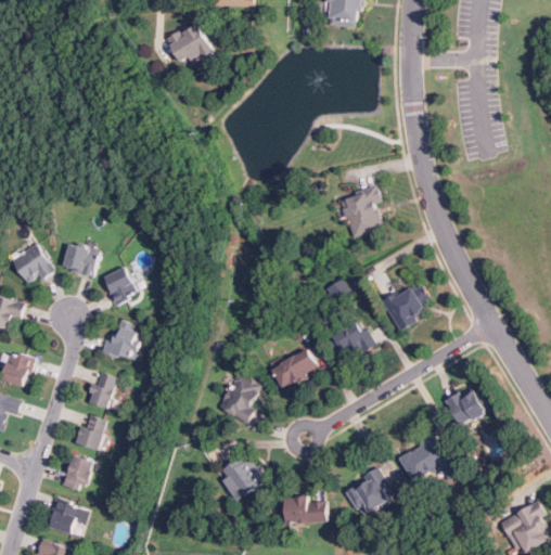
[(328,0),(328,26),(359,26),(359,0),(328,0)]
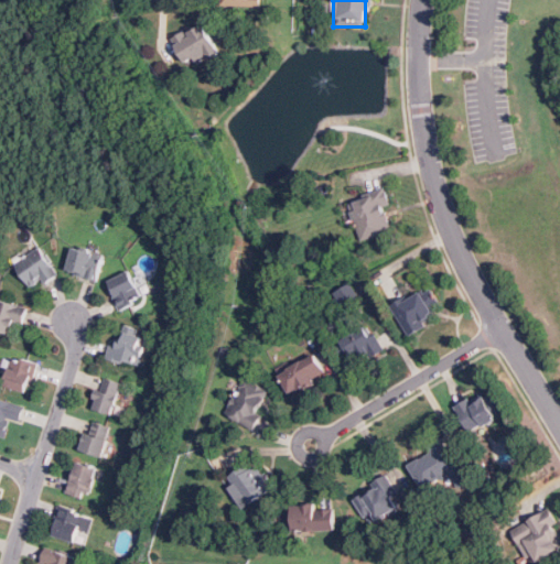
[(215,52),(201,23),(170,39),(184,68),(215,52)]
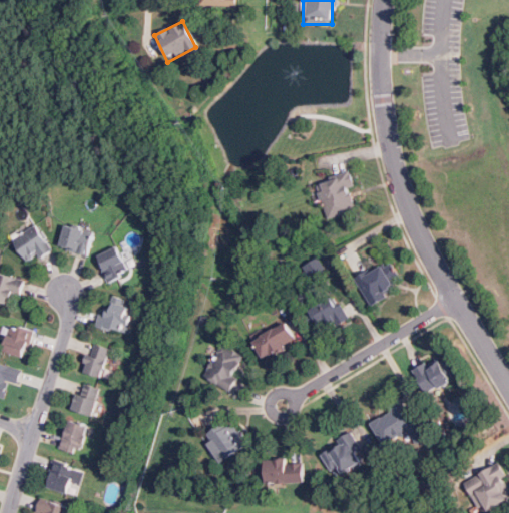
[(327,219),(321,201),(319,201),(316,193),(318,193),(316,188),(318,183),(329,179),(328,177),(347,171),(352,186),(346,188),(347,193),(349,192),(351,199),(350,199),(353,207),(350,207),(351,210),(327,219)]
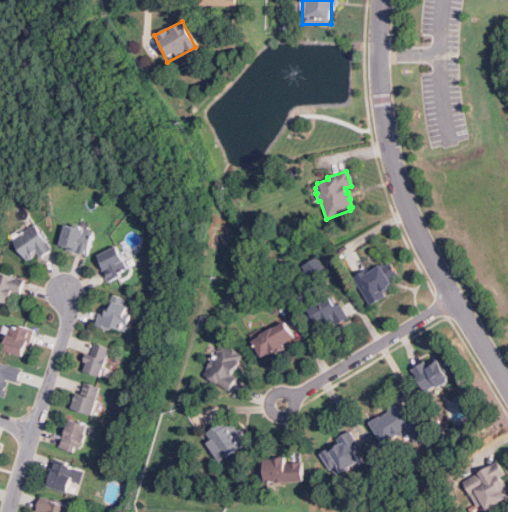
[(49,247),(32,223),(10,239),(26,262),(49,247)]
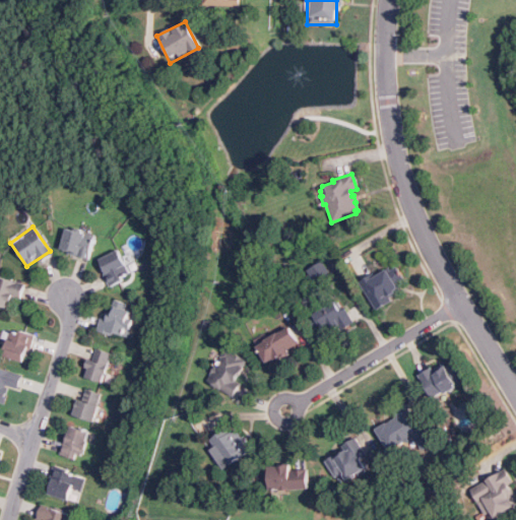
[(87,257),(92,234),(64,228),(58,251),(87,257)]
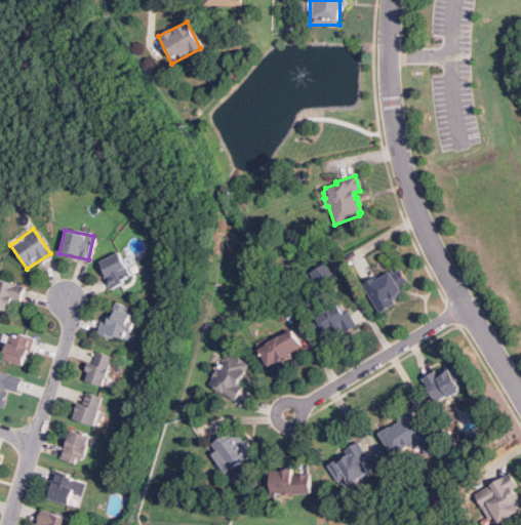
[(109,287),(130,277),(117,251),(96,261),(109,287)]
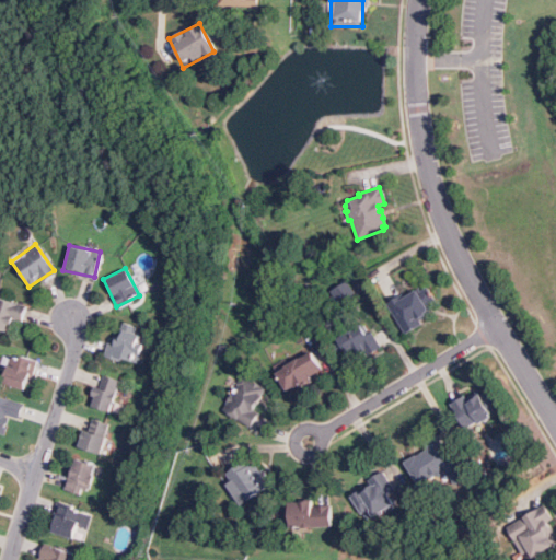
[(339,306),(329,291),(345,281),(355,296),(339,306)]
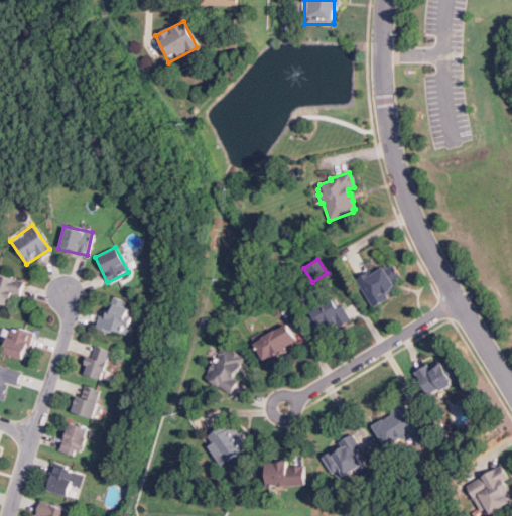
[(397,275),(389,260),(356,279),(370,305),(398,290),(392,278),(397,275)]
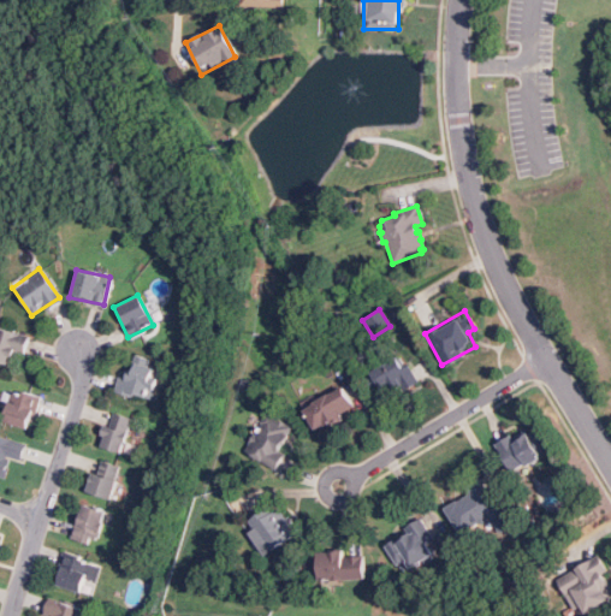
[(24,336),(0,327),(0,361),(15,367),(24,336)]
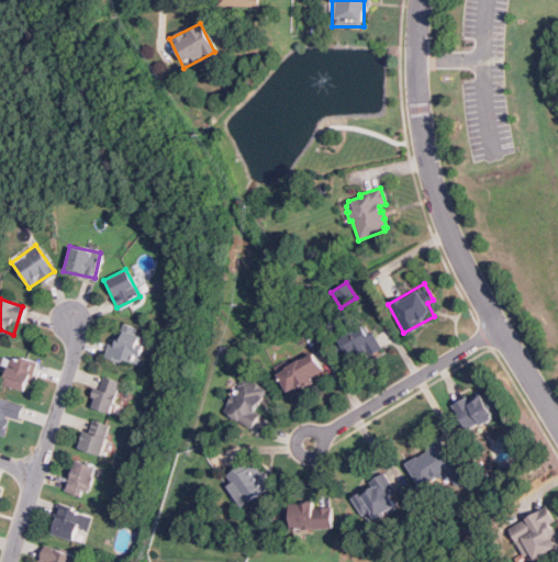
[(133,366),(147,335),(120,322),(105,352),(133,366)]
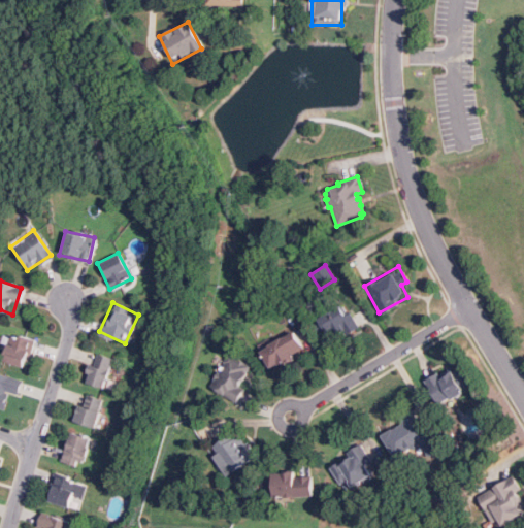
[(325,341),(353,326),(339,303),(313,319),(325,341)]
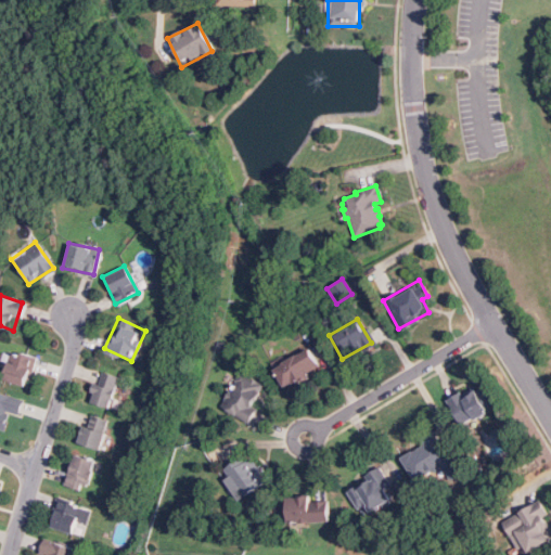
[(283,387),(318,366),(307,347),(272,368),(283,387)]
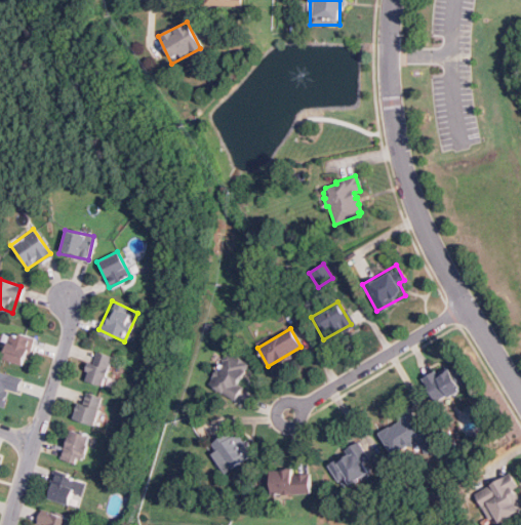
[(30,338),(7,331),(0,353),(0,363),(21,369),(30,338)]
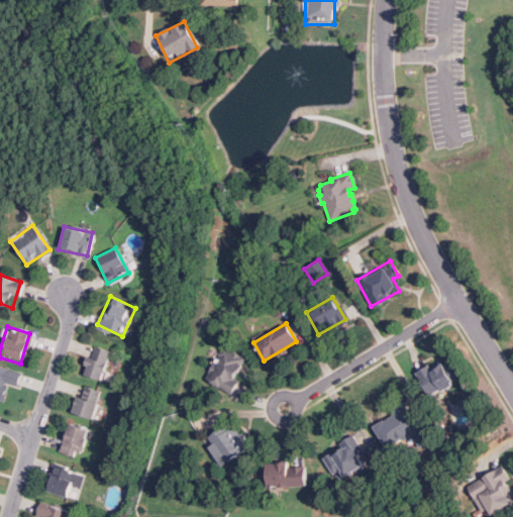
[(99,380),(109,350),(90,344),(81,374),(99,380)]
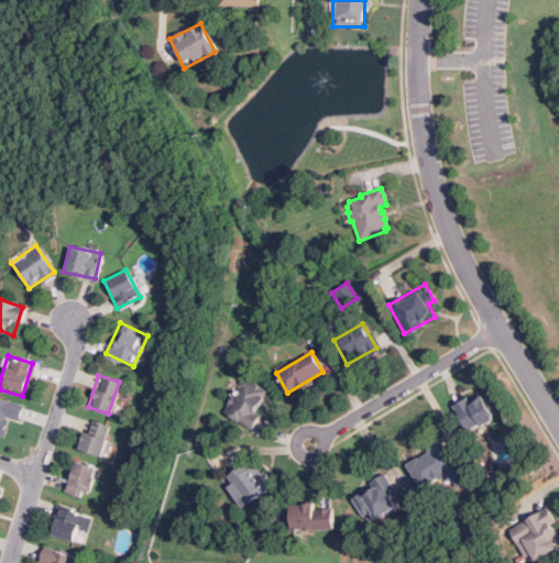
[(251,427),(269,390),(240,377),(222,414),(251,427)]
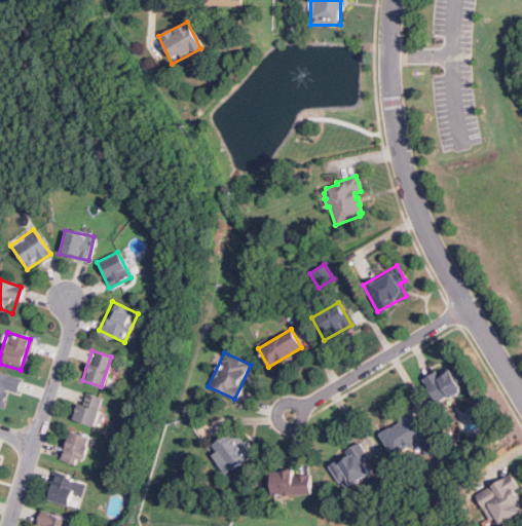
[(468,382),(454,362),(423,380),(437,402),(468,382)]
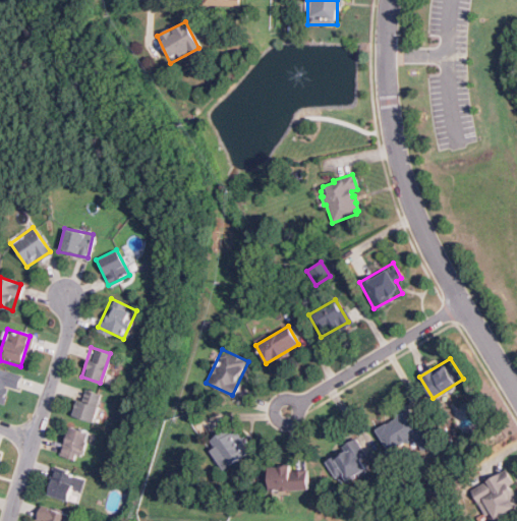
[(0,399),(5,387),(14,391),(20,375),(0,367),(0,399)]
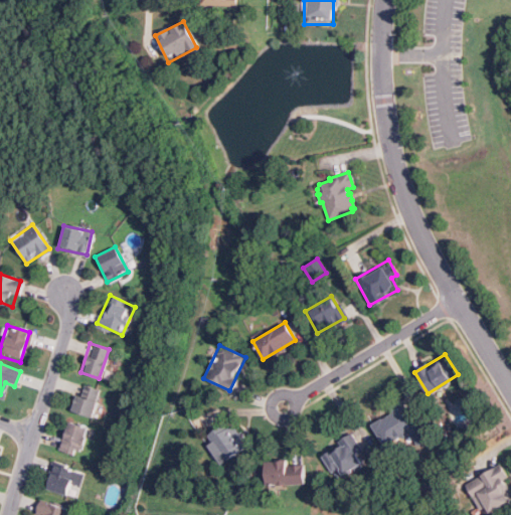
[(101,392),(81,382),(68,407),(88,417),(101,392)]
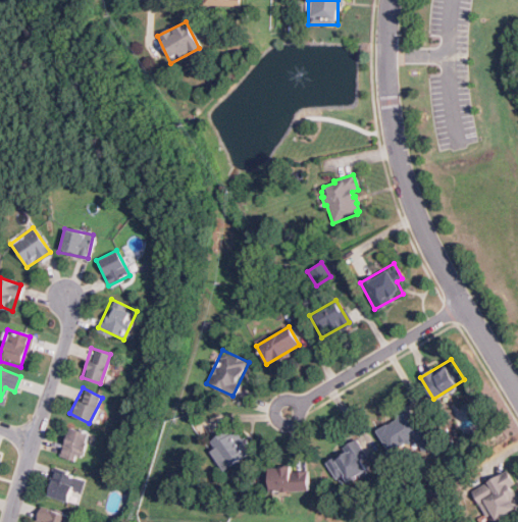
[(386,452),(412,440),(418,453),(428,448),(407,402),(390,410),(394,420),(375,429),(386,452)]
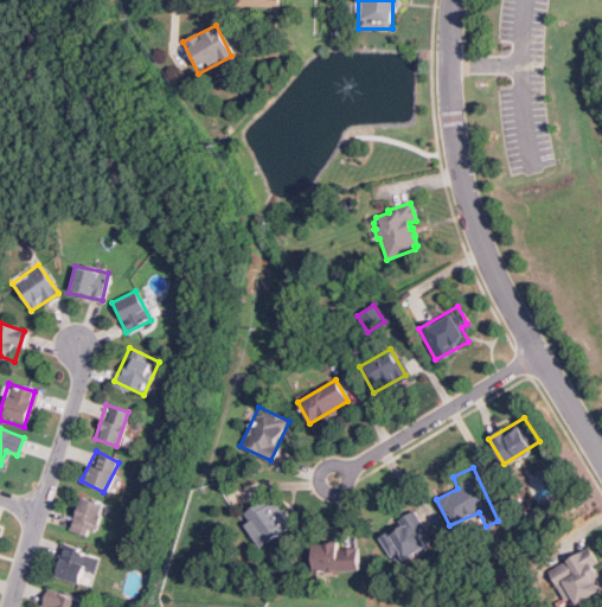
[(68,530),(91,537),(102,503),(78,496),(68,530)]
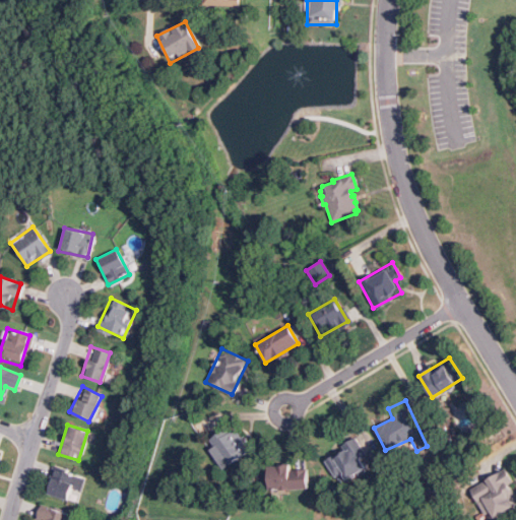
[(220,467),(248,451),(233,425),(205,441),(220,467)]
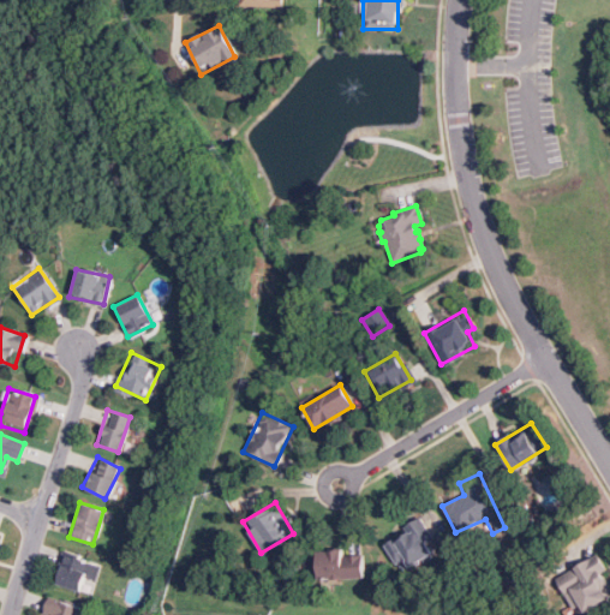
[(382,541),(398,571),(435,550),(418,520),(382,541)]
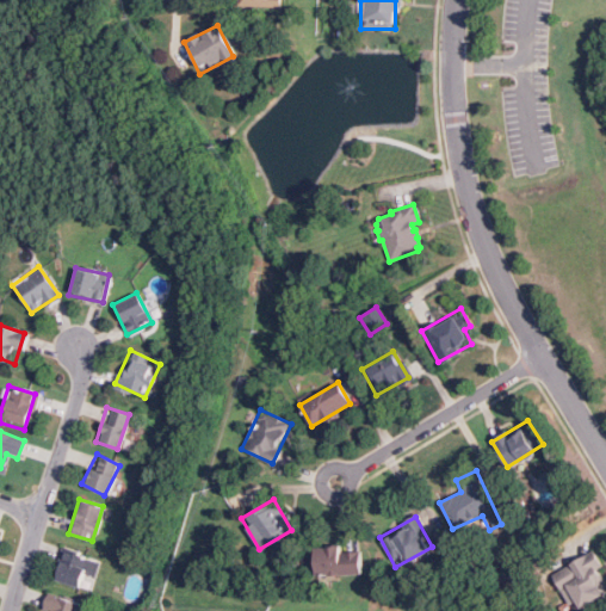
[(314,574),(359,574),(359,547),(314,547),(314,574)]
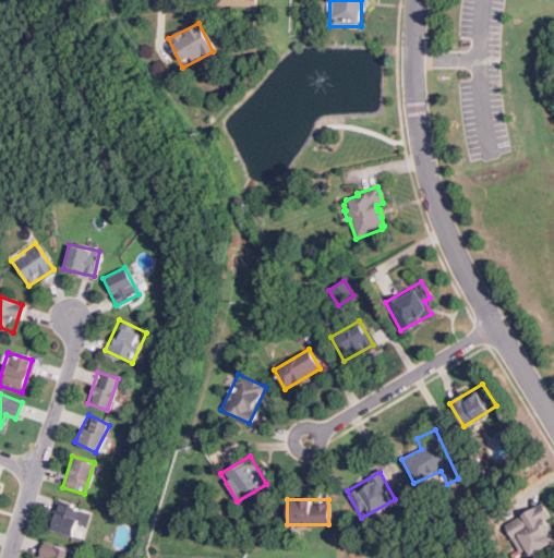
[(48,528),(71,535),(74,524),(85,528),(91,510),(58,500),(48,528)]
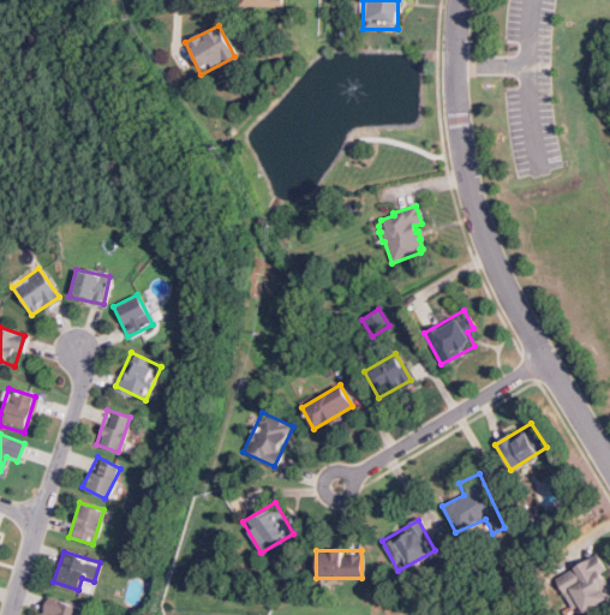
[(574,614),(609,596),(609,584),(596,555),(555,574),(574,614)]
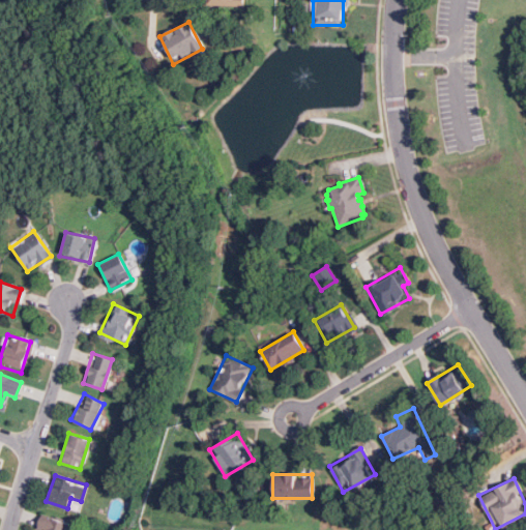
[(36,528),(41,529),(67,529),(70,523),(40,514),(36,528)]
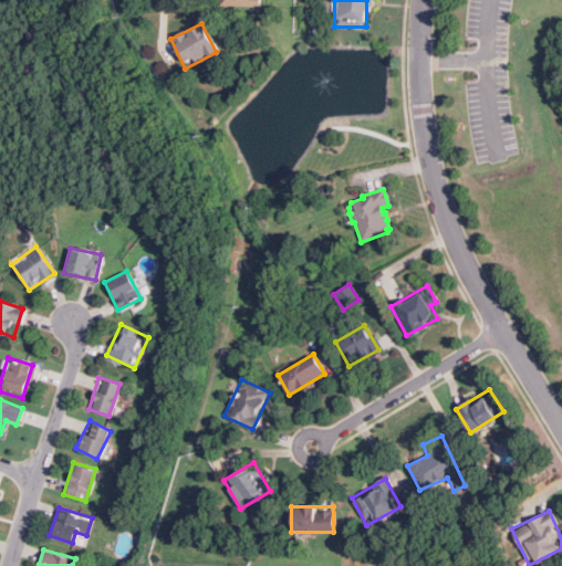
All buildings are outlined.
